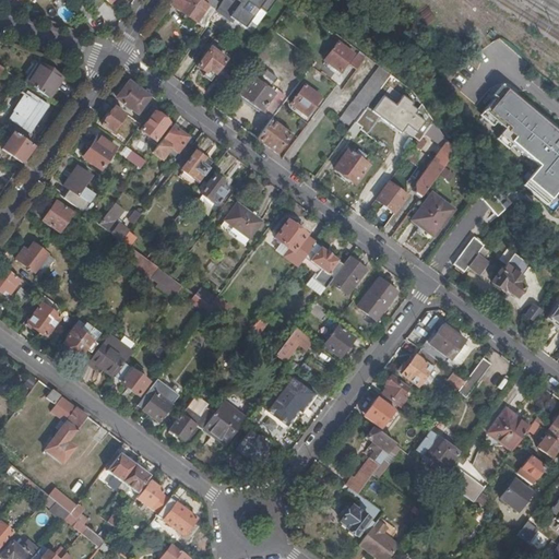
[(181,0),(180,1),(178,0),(173,0),(169,6),(178,12),(178,11),(187,16),(189,19),(191,20),(202,27),(205,23),(210,18),(214,12),(215,10),(204,3),(199,0),(181,0)]
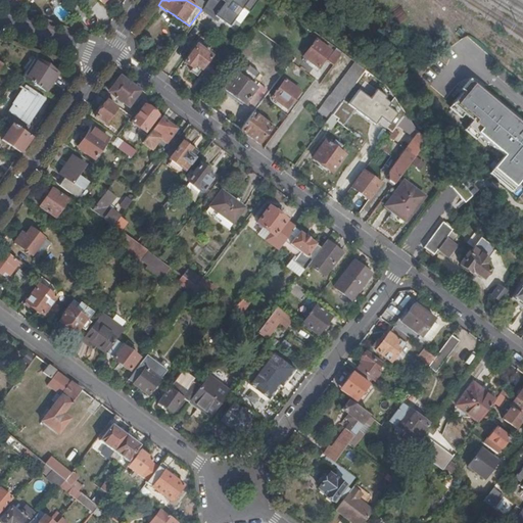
[(200,0),(192,0),(191,3),(201,9),(204,5),(205,3),(200,0)]
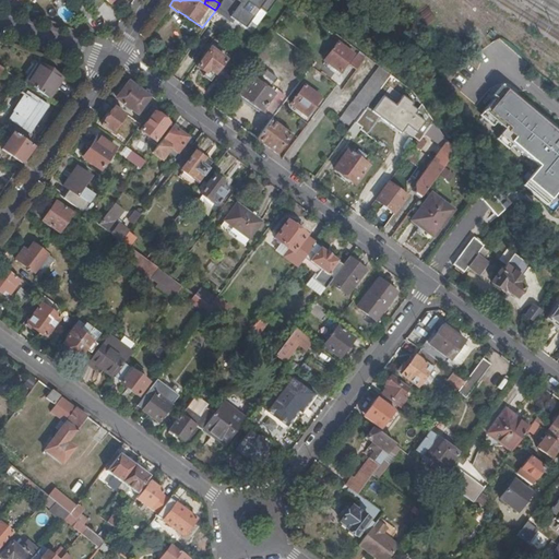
[(215,10),(214,12),(233,25),(235,22),(245,28),(259,9),(266,14),(276,0),(233,0),(232,2),(228,0),(221,0),(219,3),(218,6),(215,10)]
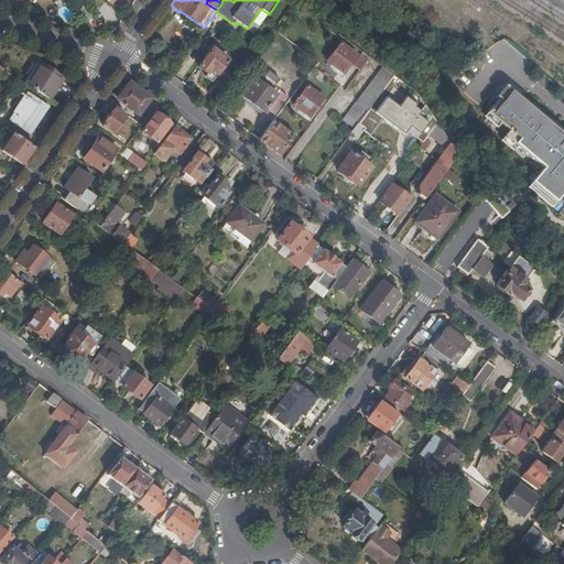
[(76,13),(86,23),(93,17),(82,7),(76,13)]
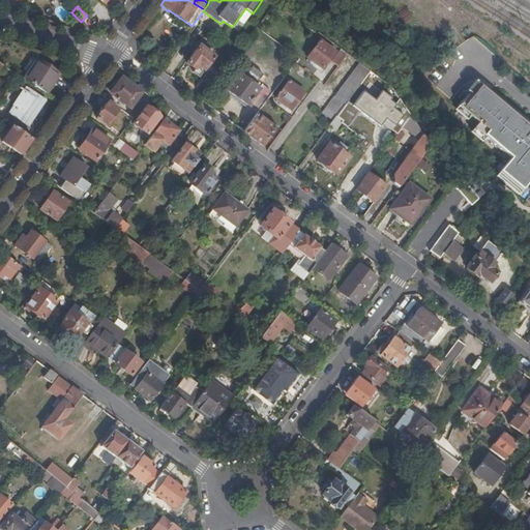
[(335,52),(321,41),(307,58),(323,69),(335,52)]
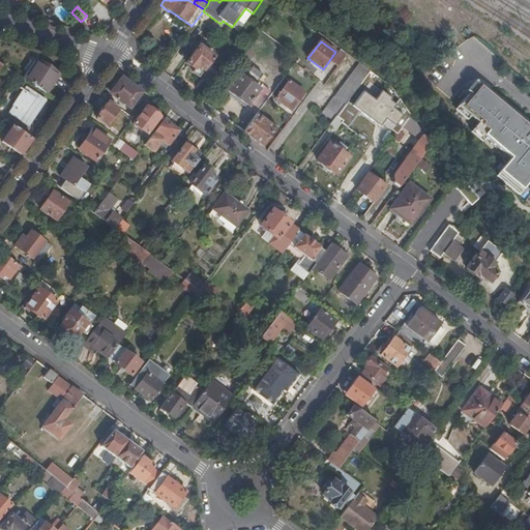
[(213,57),(199,46),(186,63),(195,69),(192,72),(199,78),(213,57)]
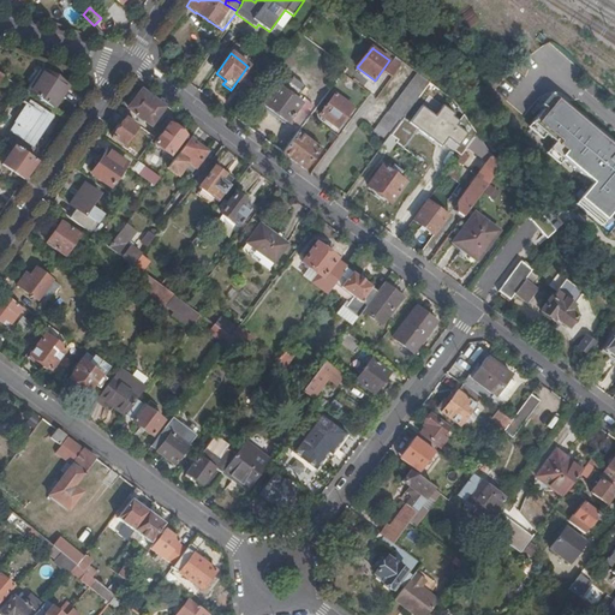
[(393,77),(401,65),(394,60),(386,72),(393,77)]
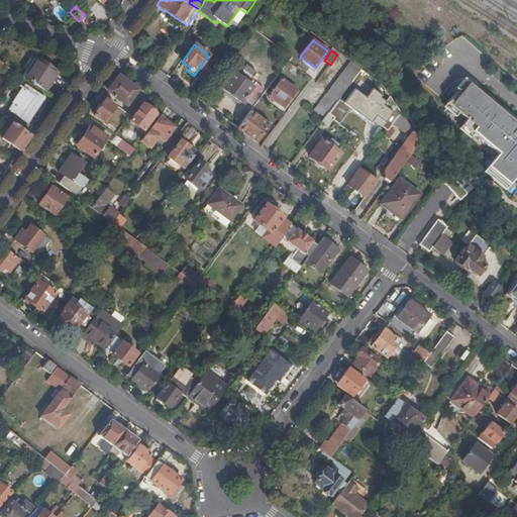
[(25,79),(43,91),(49,83),(47,82),(55,72),(36,61),(25,79)]
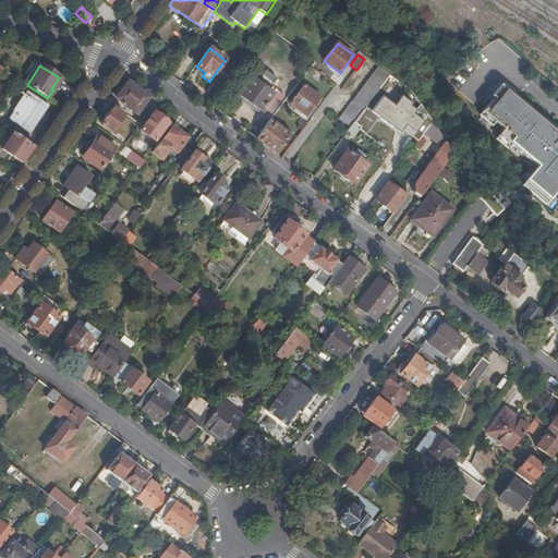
[(367,105),(390,75),(378,67),(352,101),(363,110),(366,106),(367,105)]
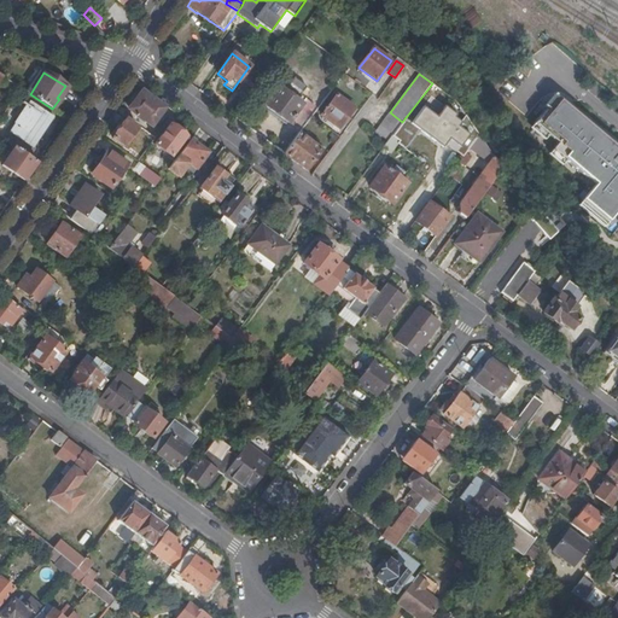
[(305,87),(293,79),(284,92),(279,88),(266,106),(264,109),(286,124),(287,122),(297,129),(314,106),(304,99),(302,104),(296,100),(305,87)]
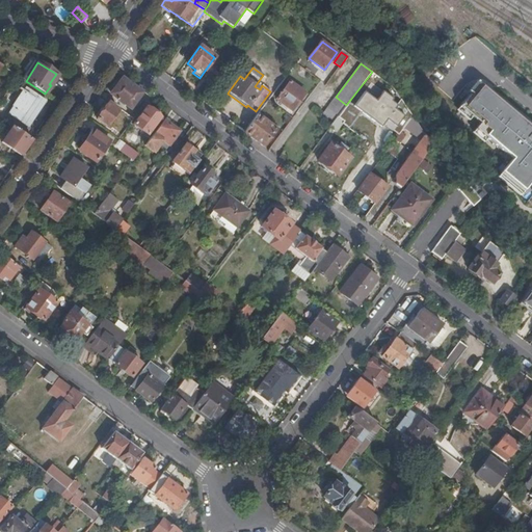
[(130,108),(141,92),(123,78),(110,94),(130,108)]
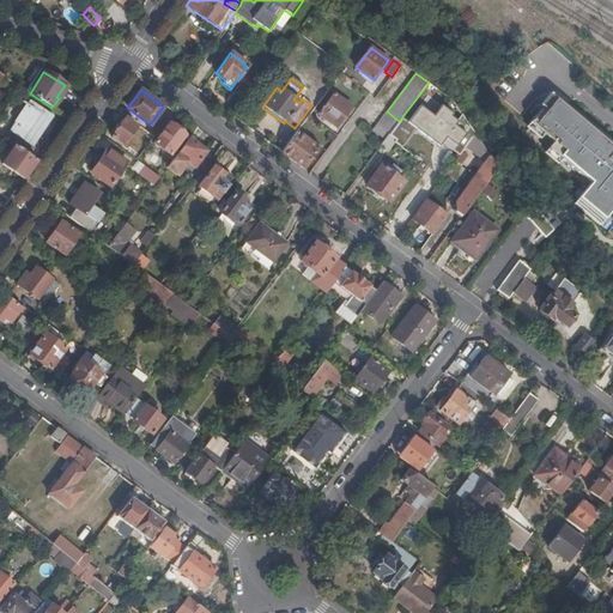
[(351,108),(334,95),(320,115),(337,127),(351,108)]
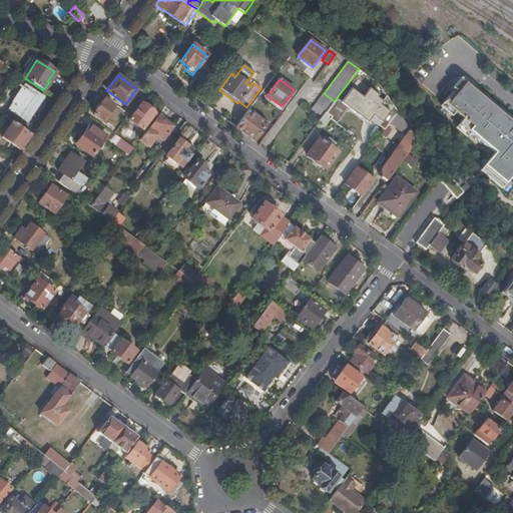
[(512,121),(466,82),(455,94),(453,91),(440,106),(452,116),(455,112),(463,119),(456,128),(467,137),(470,133),(486,147),(487,146),(495,153),(479,171),(501,189),(512,174),(512,121)]
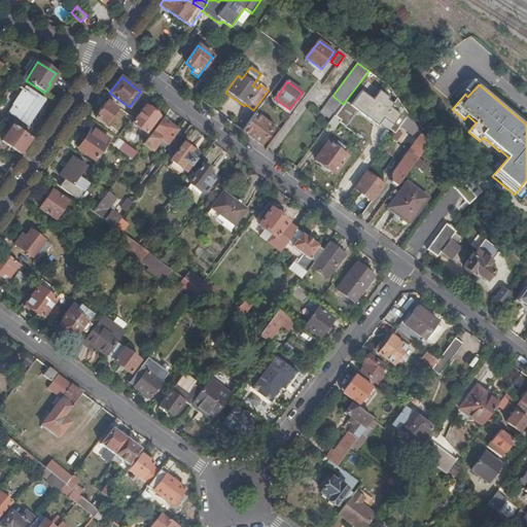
[(12,126),(25,135),(30,127),(28,126),(45,100),(36,95),(26,89),(9,113),(16,118),(11,126),(12,126)]
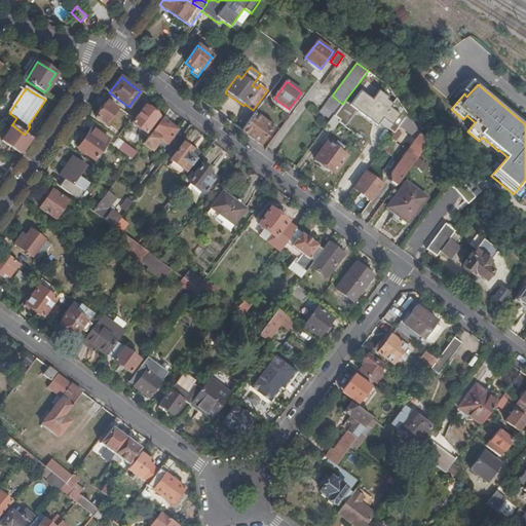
[(339,108),(334,116),(338,119),(340,120),(346,125),(358,110),(378,124),(380,121),(396,133),(409,115),(398,99),(392,105),(387,101),(389,98),(379,90),(373,98),(362,90),(351,105),(345,100),(342,104),(339,108)]
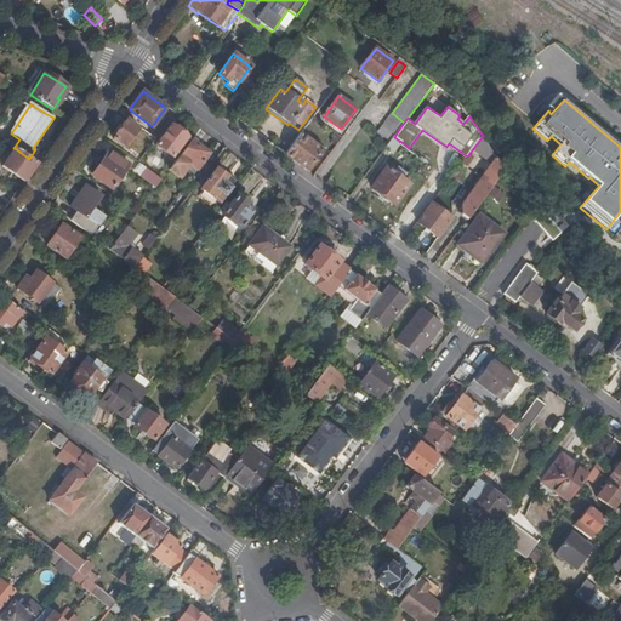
[(400,127),(404,123),(392,113),(377,131),(391,142),(394,137),(400,127)]
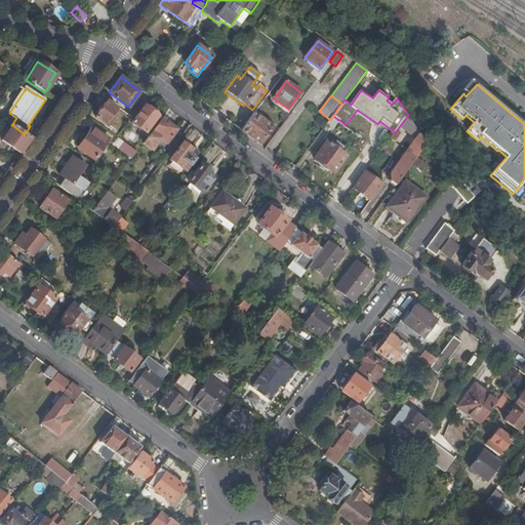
[(105,124),(117,108),(107,102),(95,117),(105,124)]
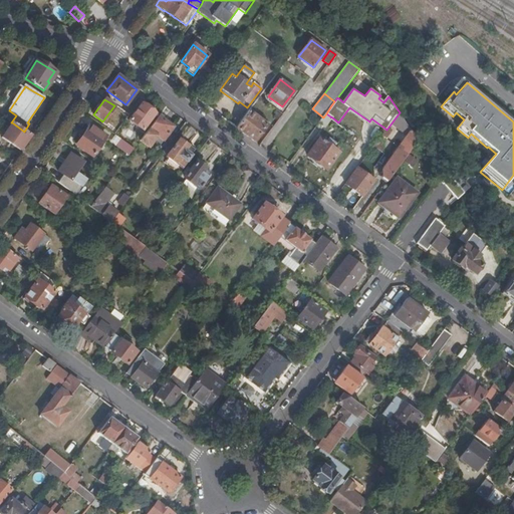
[(249,111),(236,129),(254,142),(267,125),(264,123),(275,108),(264,100),(253,115),(249,111)]
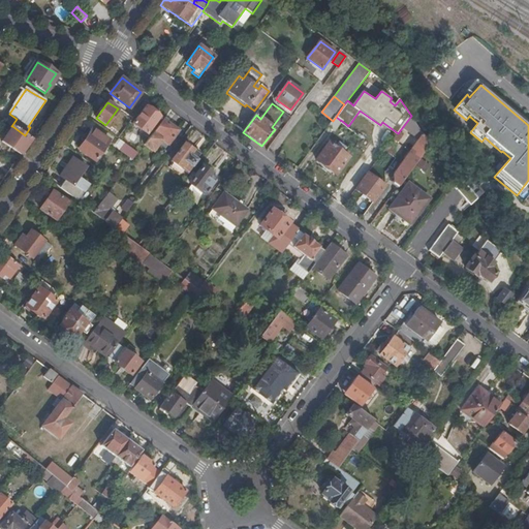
[(146,134),(159,117),(145,106),(131,123),(146,134)]
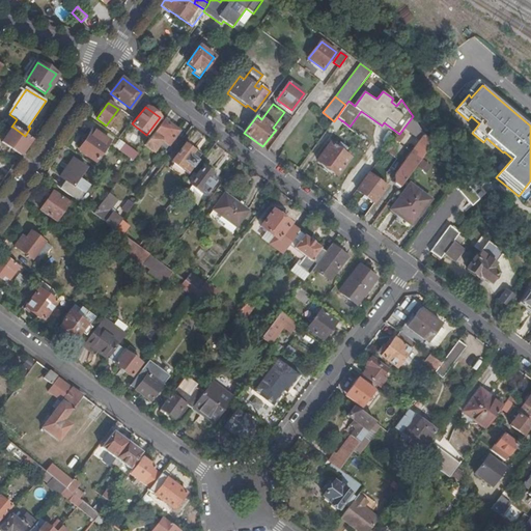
[(286,115),(282,121),(286,124),(290,118),(286,115)]
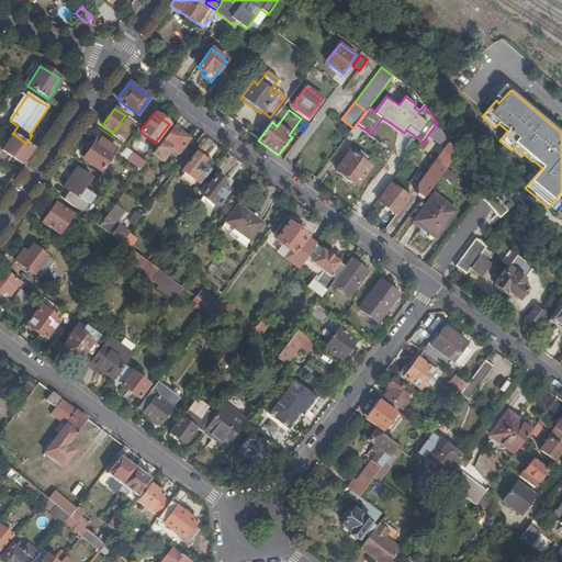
[(445,135),(437,123),(423,142),(435,149),(439,143),(445,135)]
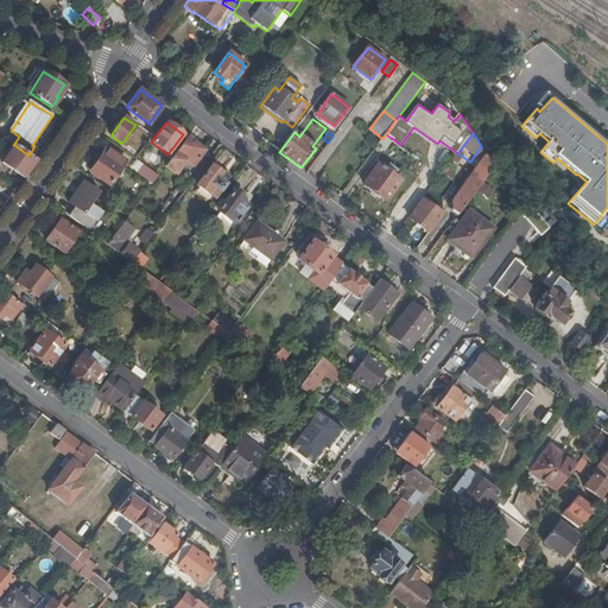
[(391,138),(386,134),(382,139),(378,145),(384,150),(393,139),(391,138)]
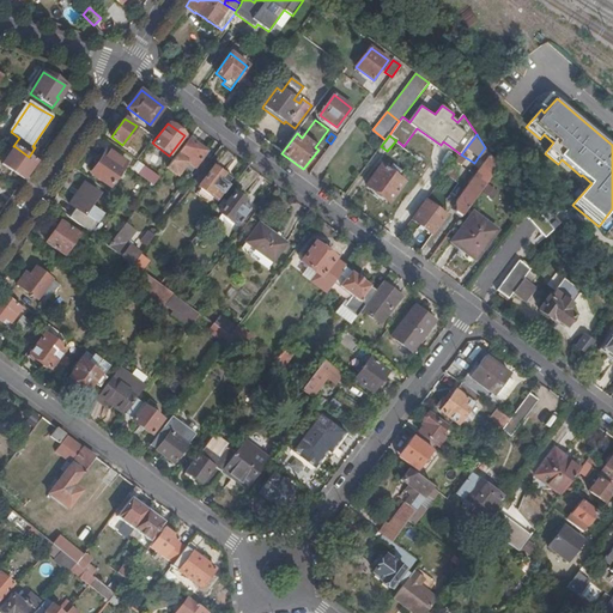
[(199,146),(189,138),(167,168),(176,175),(199,146)]
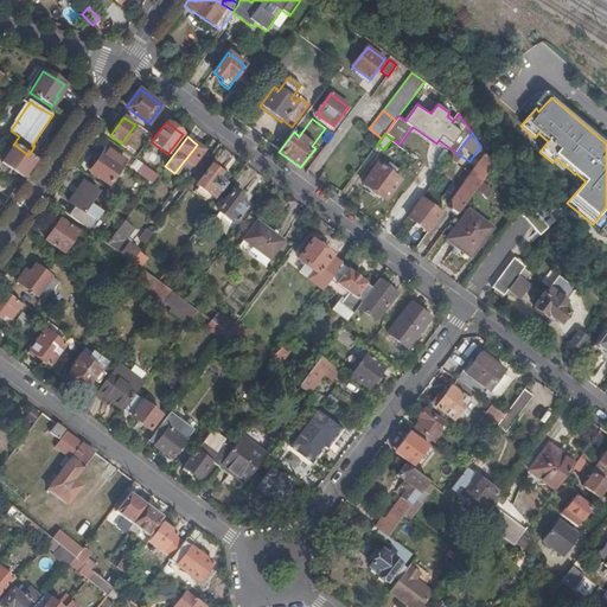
[(24,178),(36,160),(29,155),(14,145),(1,163),(24,178)]
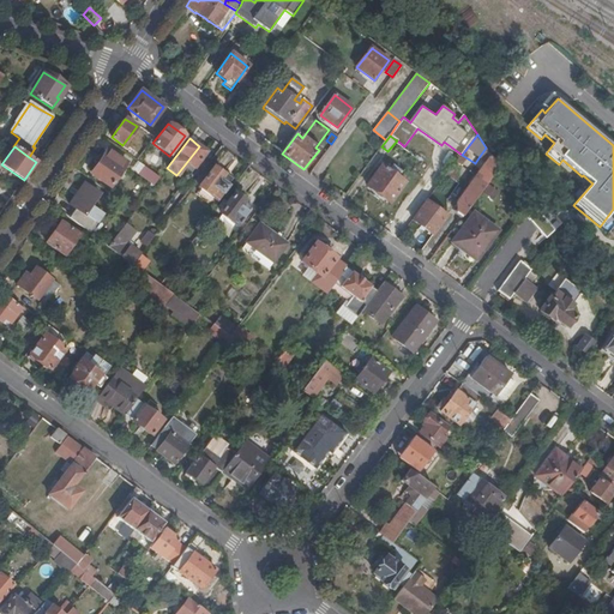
[(487,161),(492,156),(486,148),(480,156),(487,161)]
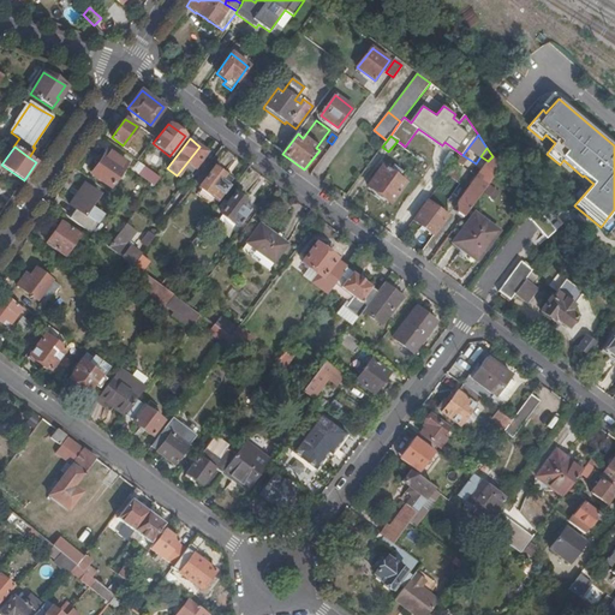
[(111,186),(126,163),(106,149),(90,173),(111,186)]
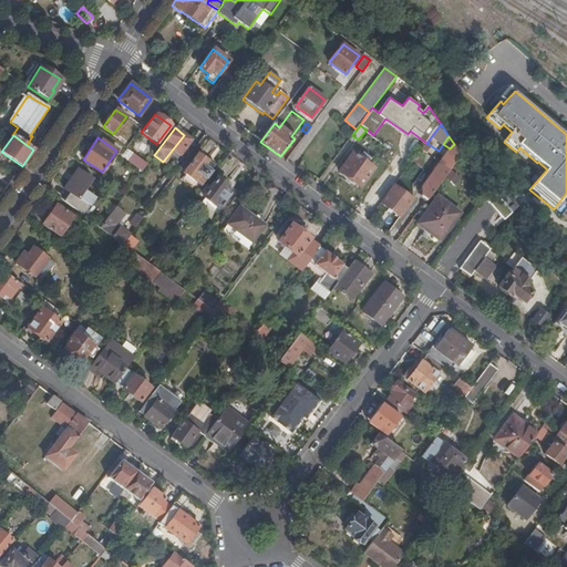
[(433,192),(461,155),(454,144),(450,148),(431,175),(423,185),(424,185),(433,192)]
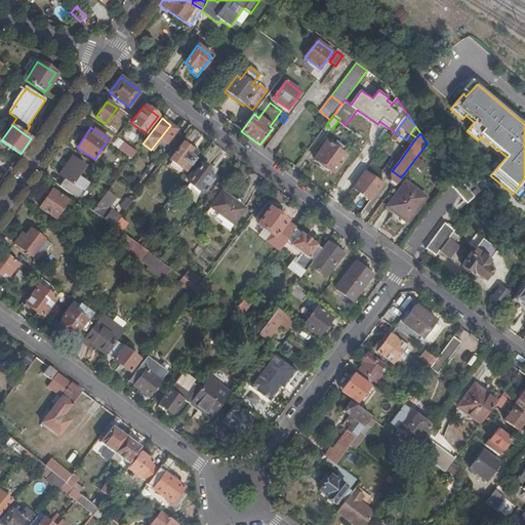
[(332,146),(327,143),(314,160),(333,173),(347,156),(340,152),(342,148),(336,142),(332,146)]
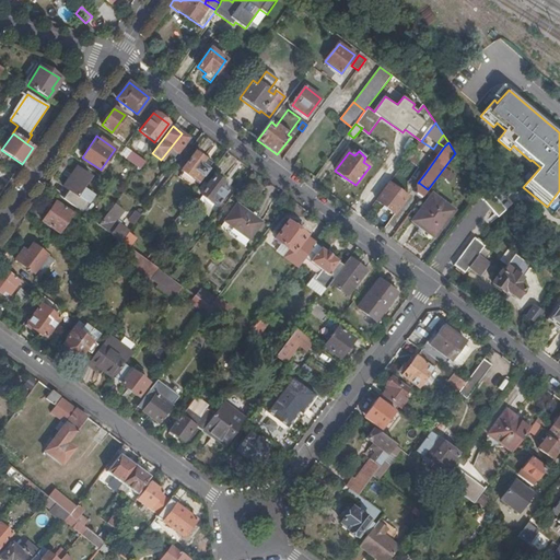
[(146,162),(131,152),(126,159),(140,170),(146,162)]
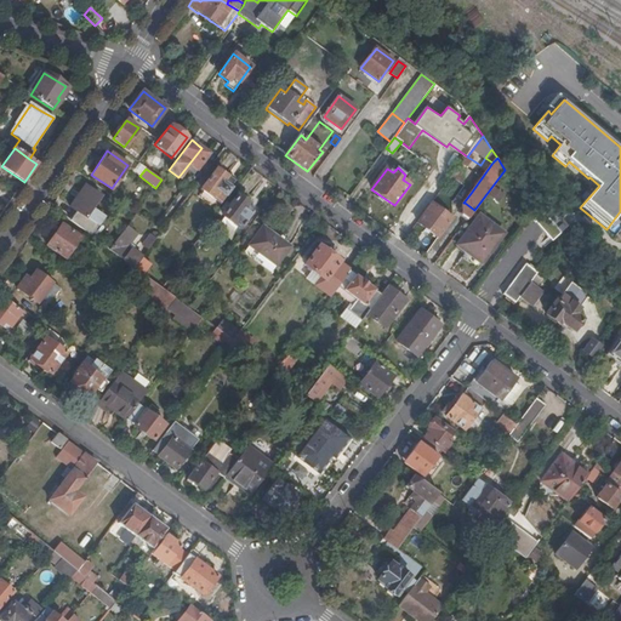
[(211,174),(206,170),(195,186),(203,191),(199,197),(210,205),(215,199),(218,203),(234,181),(226,175),(224,176),(215,169),(211,174)]
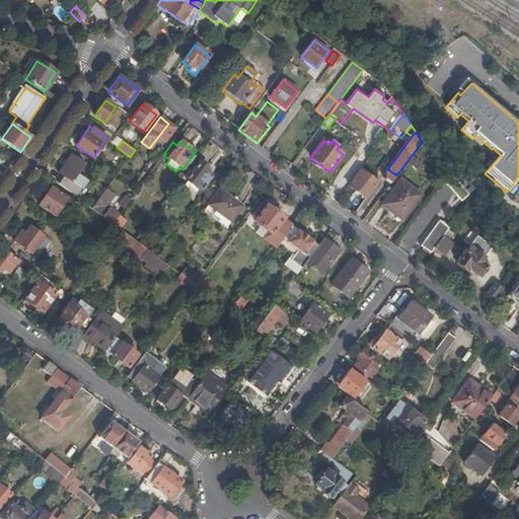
[(354,163),(362,169),(370,158),(362,153),(354,163)]
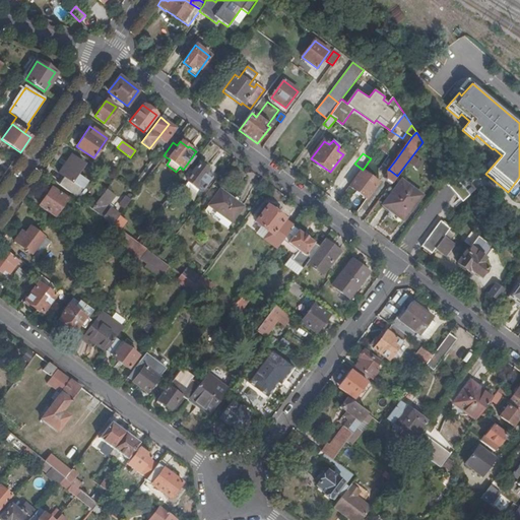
[(72,182),(84,165),(70,154),(58,173),(72,182)]
